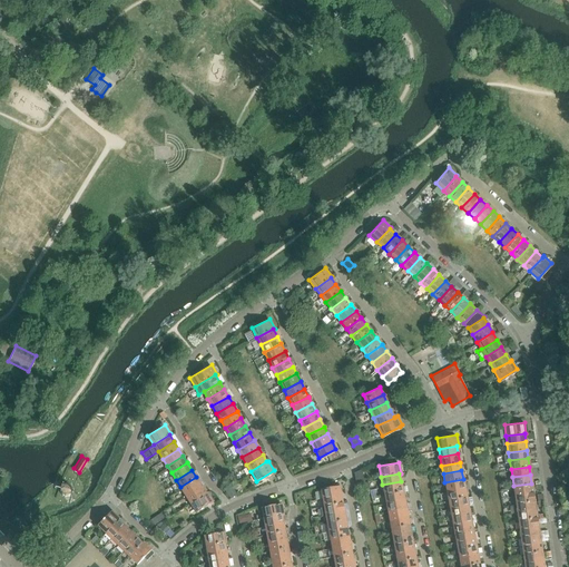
[(180,487),(185,495),(200,485),(196,477),(180,487)]
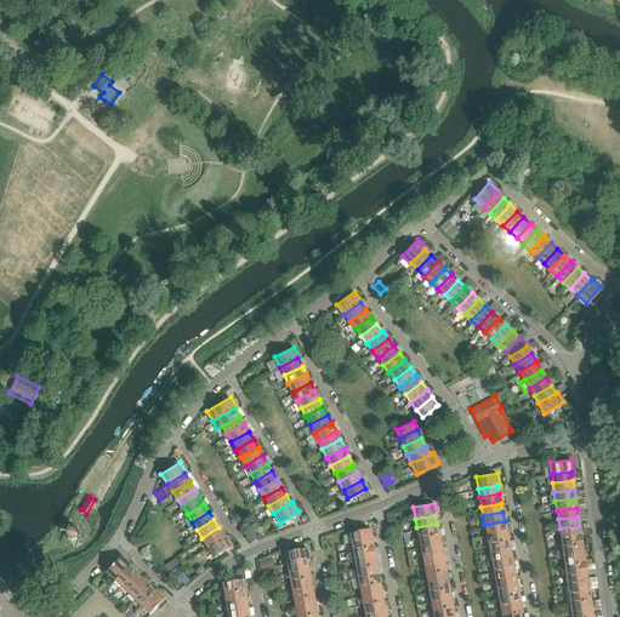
[(484,525),(487,533),(506,530),(505,521),(484,525)]
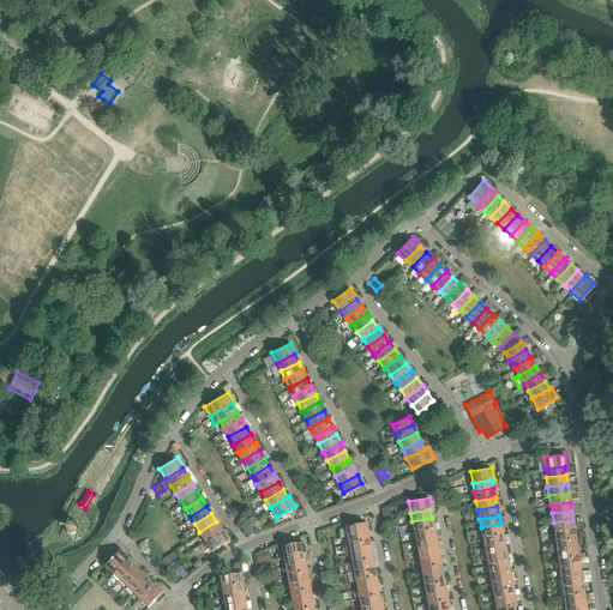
[(65,519),(65,520),(64,521),(62,524),(62,525),(64,527),(64,529),(65,530),(65,531),(66,532),(68,532),(71,532),(72,532),(74,532),(76,531),(77,530),(78,529),(78,526),(78,525),(78,521),(77,520),(76,519),(74,518),(73,518),(72,517),(71,517),(70,517),(67,518),(66,518),(65,519)]
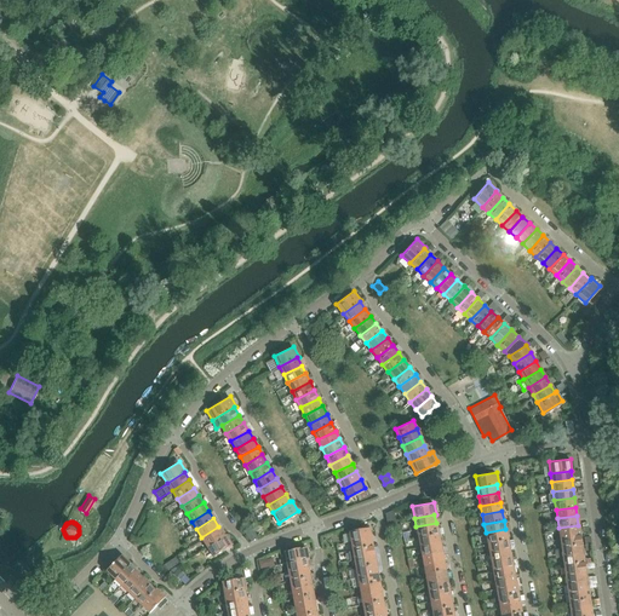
[(416,527),(418,536),(437,533),(436,523),(416,527)]
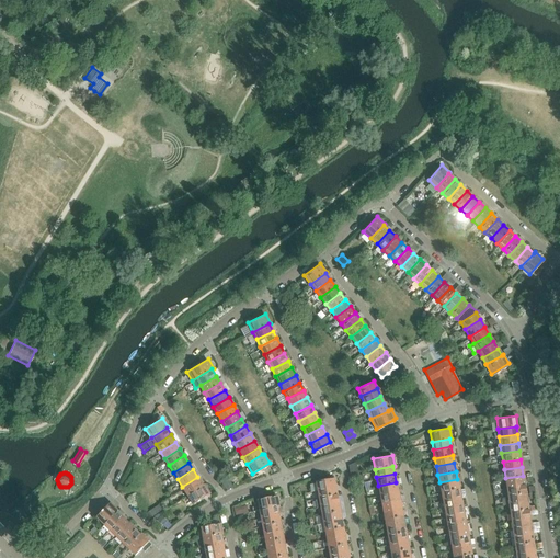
[(505,478),(506,487),(524,484),(523,476),(505,478)]
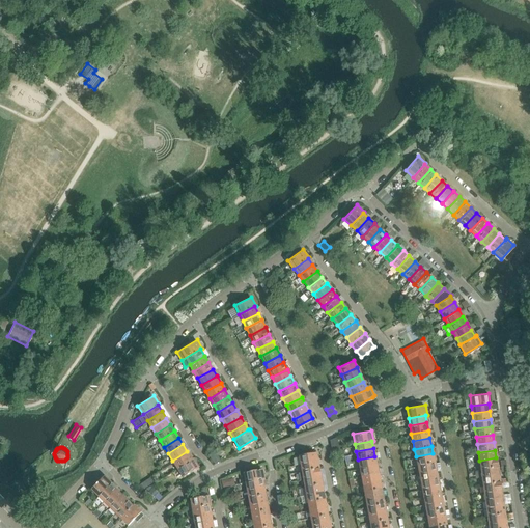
[(172,461),(176,467),(191,457),(187,451),(172,461)]
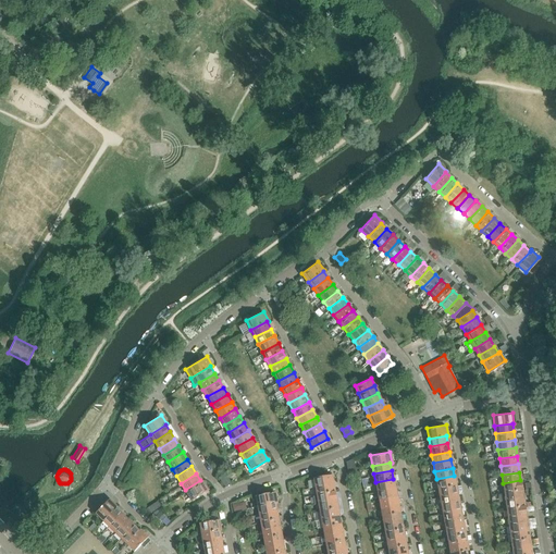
[(332,482),(331,474),(312,477),(314,485),(332,482)]
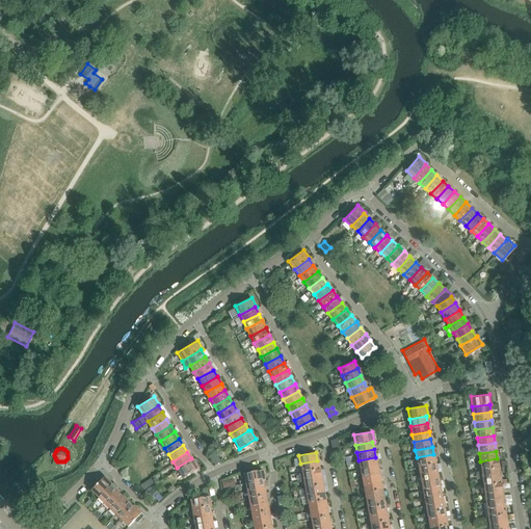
[(417,457),(418,466),(435,463),(433,454),(417,457)]
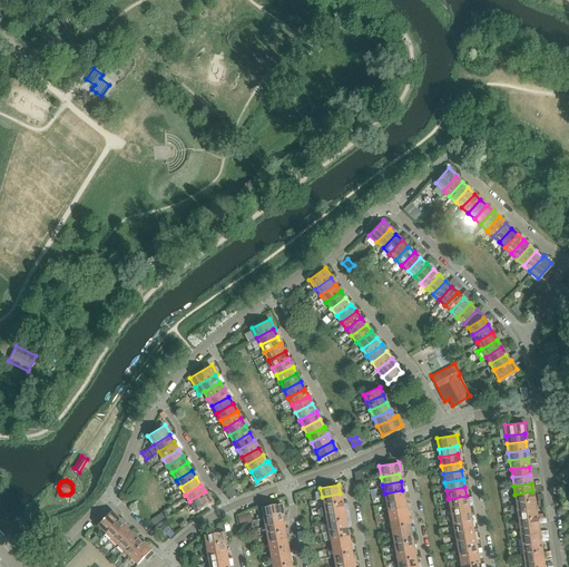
[(205,491),(189,501),(196,510),(213,499),(207,490),(205,491)]
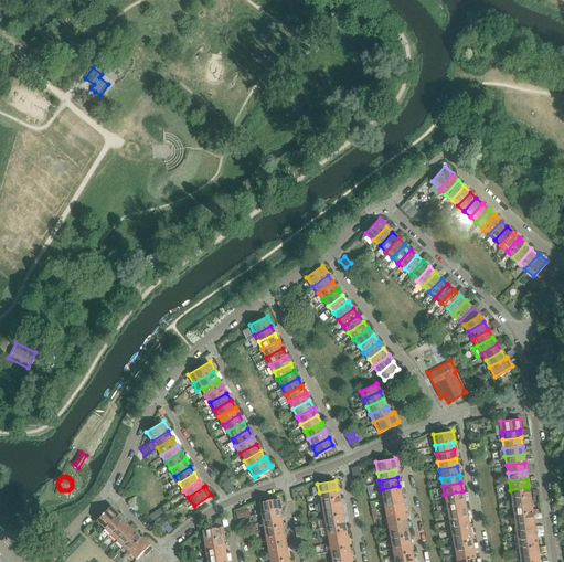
[(381,489),(382,497),(401,494),(398,486),(381,489)]
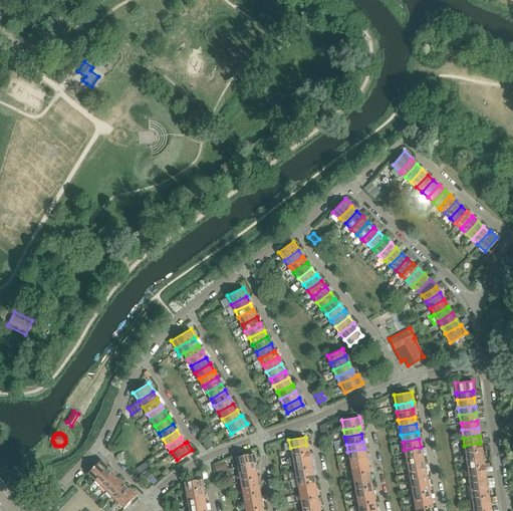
[(464,446),(465,453),(481,451),(480,443),(464,446)]
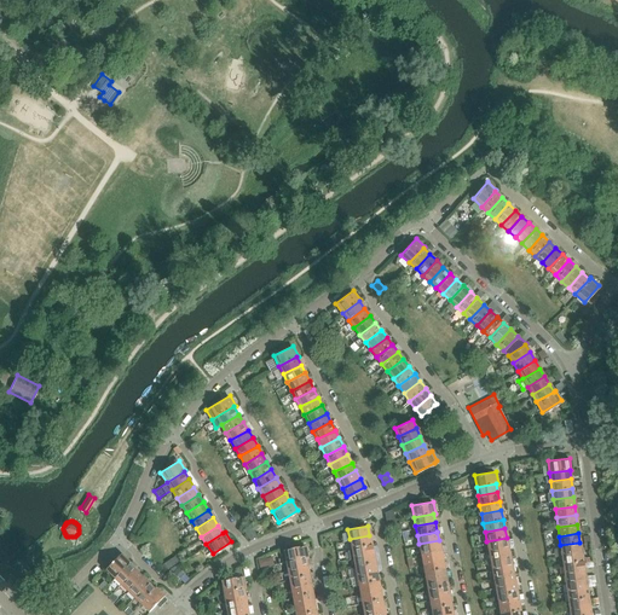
[(371,544),(369,535),(350,539),(351,547),(371,544)]
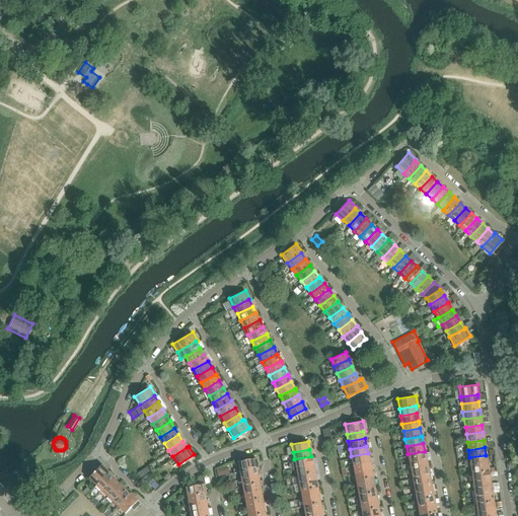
[(408,454),(409,461),(426,458),(425,451),(408,454)]
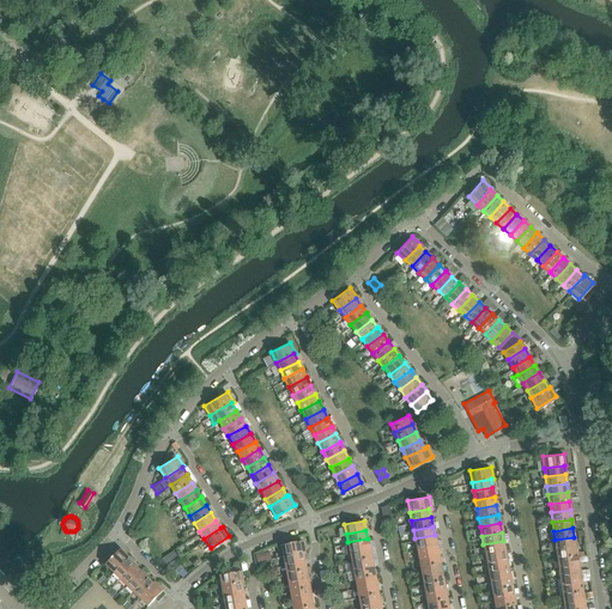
[(436,544),(435,535),(414,539),(417,548),(436,544)]
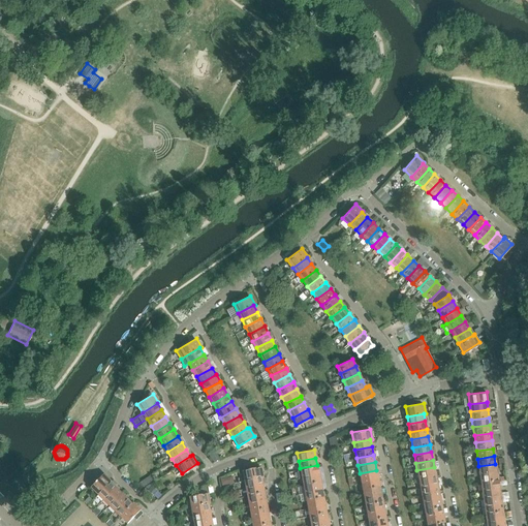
[(478,466),(479,474),(497,471),(495,464),(478,466)]
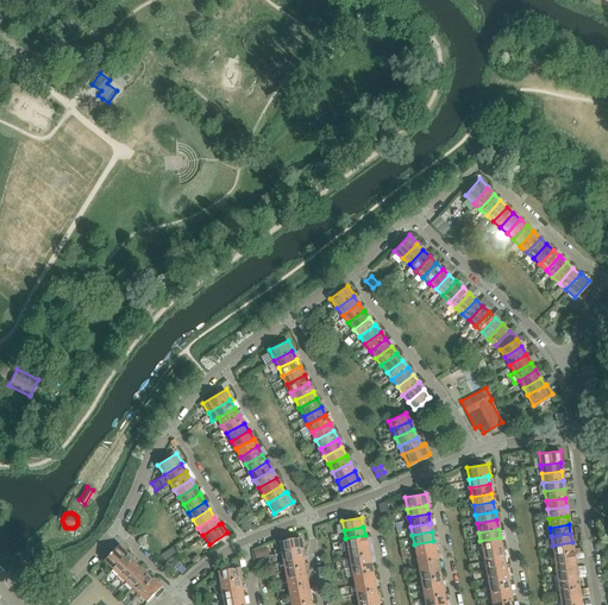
[(367,544),(365,535),(345,539),(348,548),(367,544)]
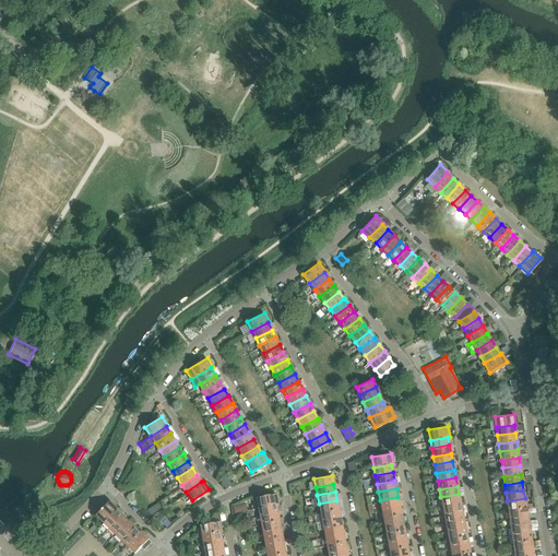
[(258,507),(276,504),(277,503),(275,493),(256,496),(258,507)]
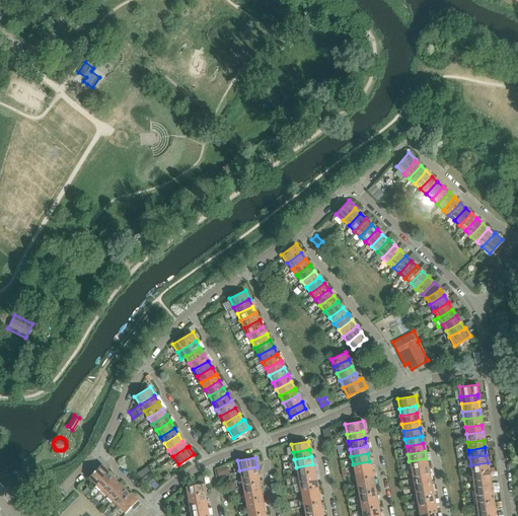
[(427,466),(426,458),(409,461),(411,469),(427,466)]
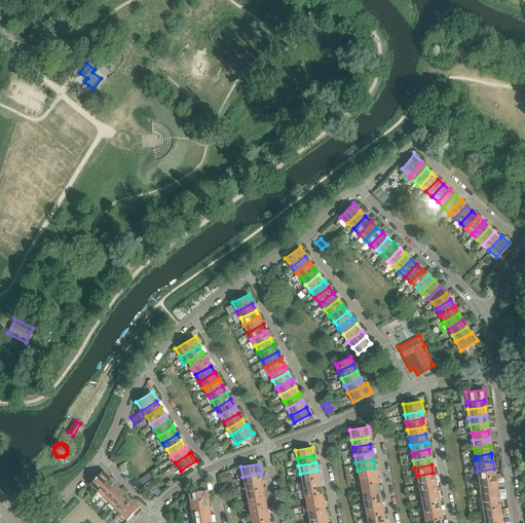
[(358,471),(359,478),(375,475),(374,468),(358,471)]
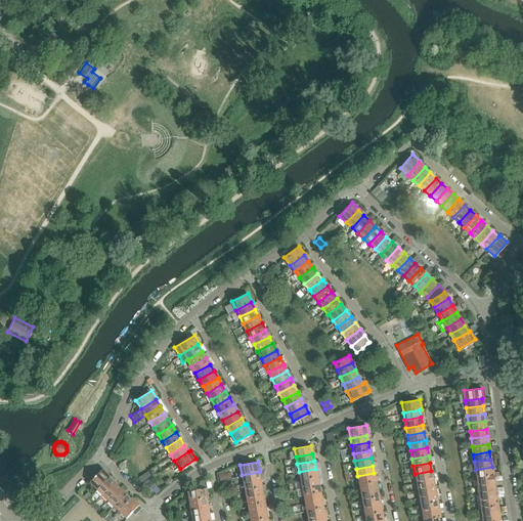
[(493,475),(492,467),(475,470),(476,477),(493,475)]
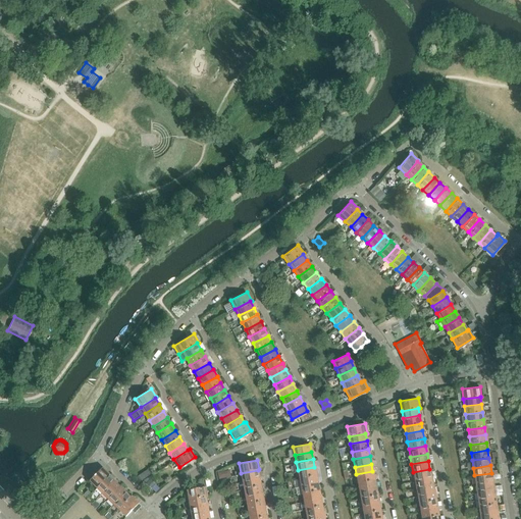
[(89,479),(96,486),(108,474),(109,473),(102,466),(89,479)]
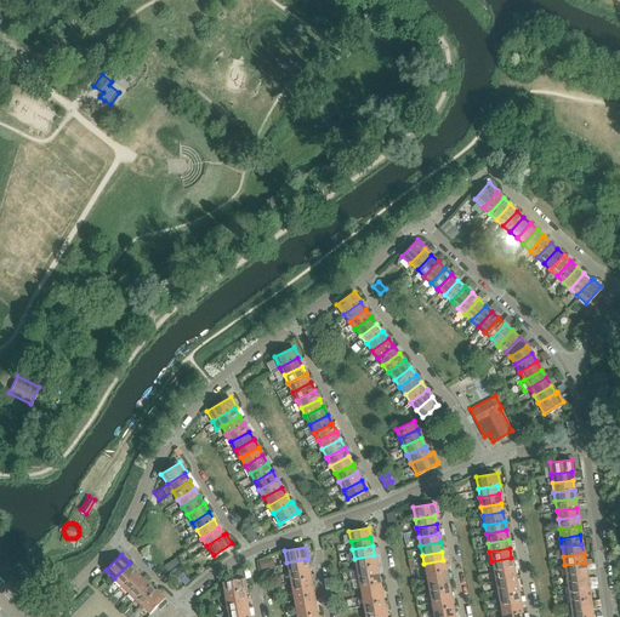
[(356,567),(376,564),(374,555),(354,559),(356,567)]
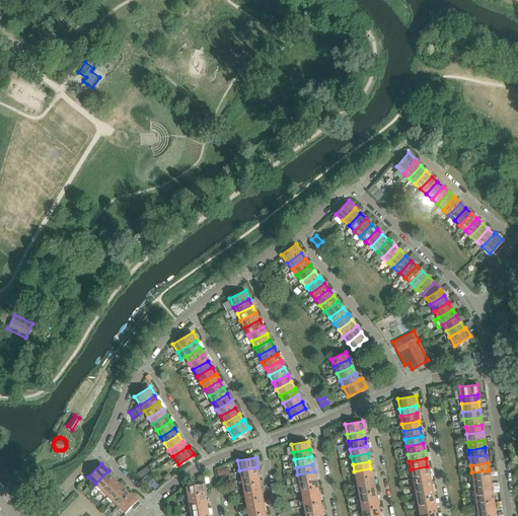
[(429,473),(427,466),(411,469),(412,476),(429,473)]
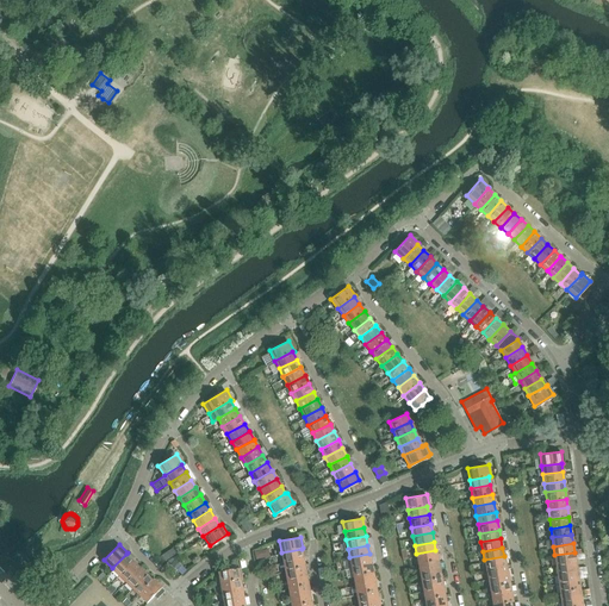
[(283,561),(303,557),(302,549),(281,553),(283,561)]
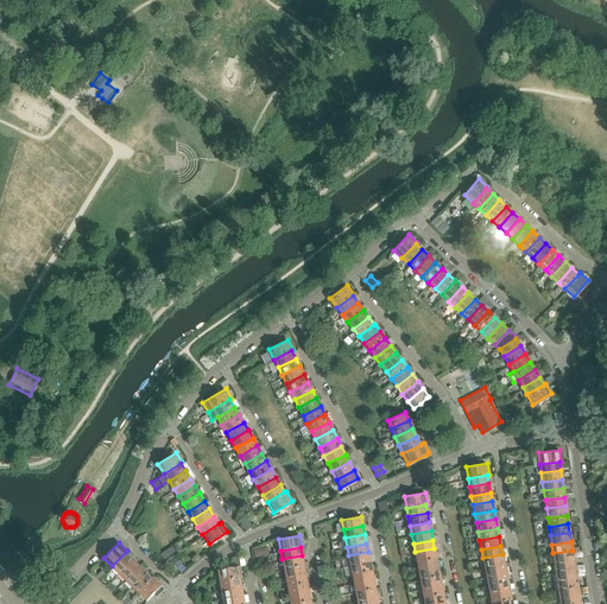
[(415,552),(416,561),(436,558),(434,548),(415,552)]
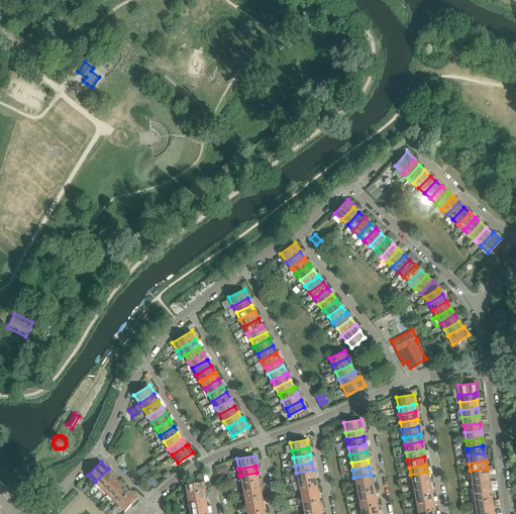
[(470,471),(471,479),(488,476),(487,469),(470,471)]
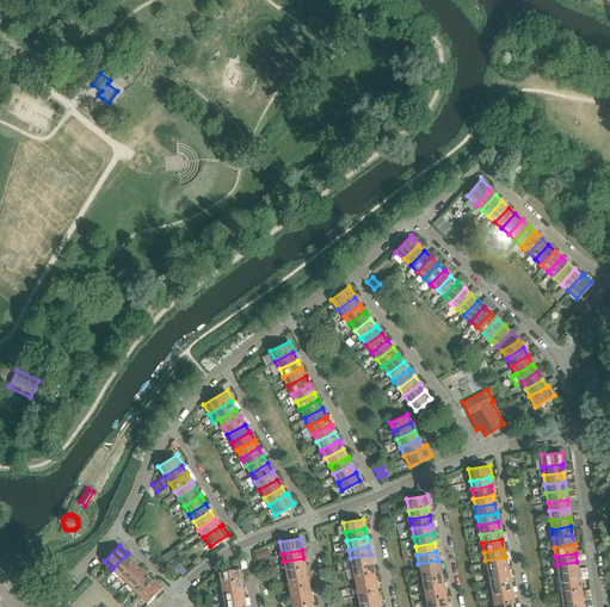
[(112,569),(118,575),(133,561),(127,555),(112,569)]
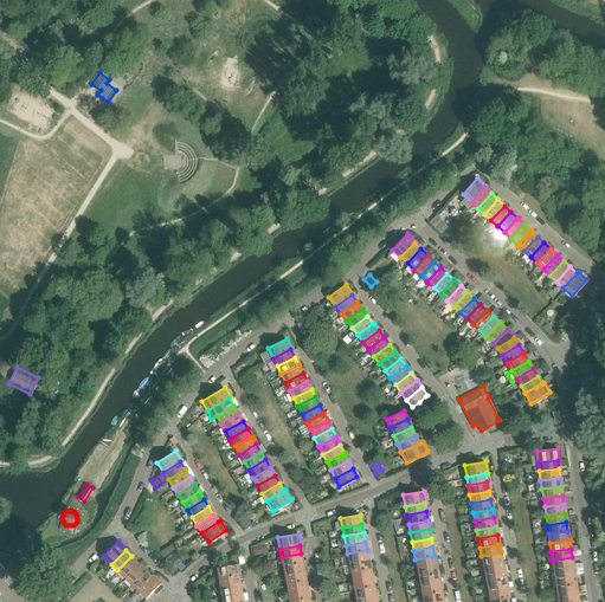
[(349,563),(368,560),(367,550),(347,554),(349,563)]
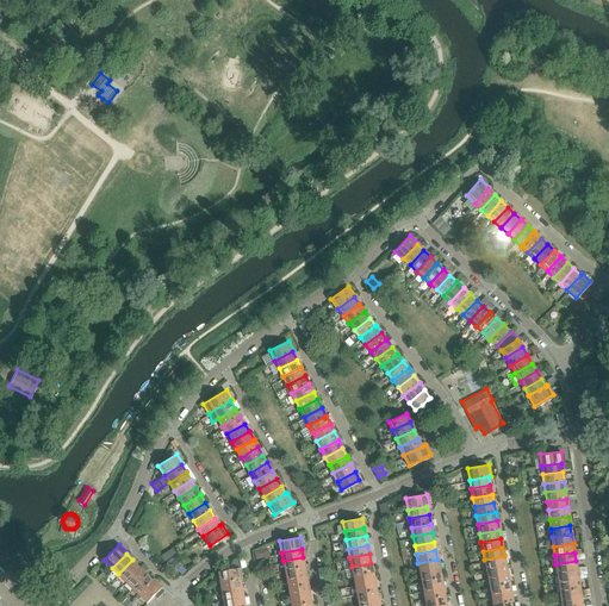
[(504,556),(484,560),(486,569),(505,564),(504,556)]
